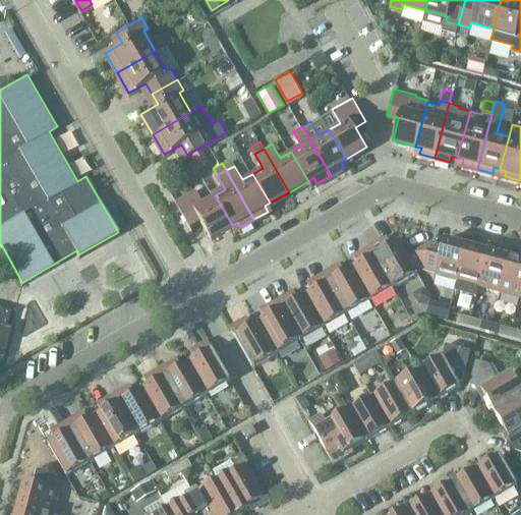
[(232,225),(215,195),(205,202),(196,187),(176,199),(189,223),(200,217),(212,236),(232,225)]
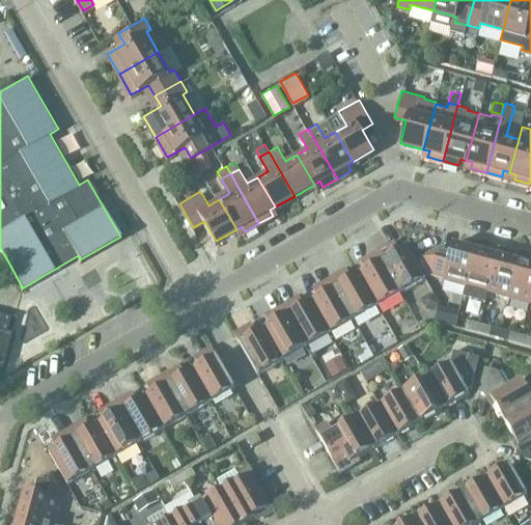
[(394,238),(378,248),(401,289),(425,275),(425,274),(417,259),(407,243),(399,247),(394,238)]
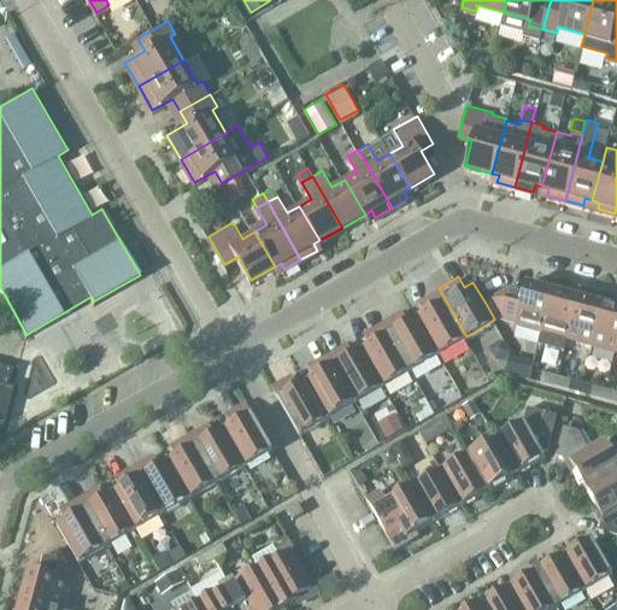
[(516,322),(542,329),(553,287),(528,280),(524,289),(511,286),(493,297),(503,314),(503,315),(517,318),(516,322)]
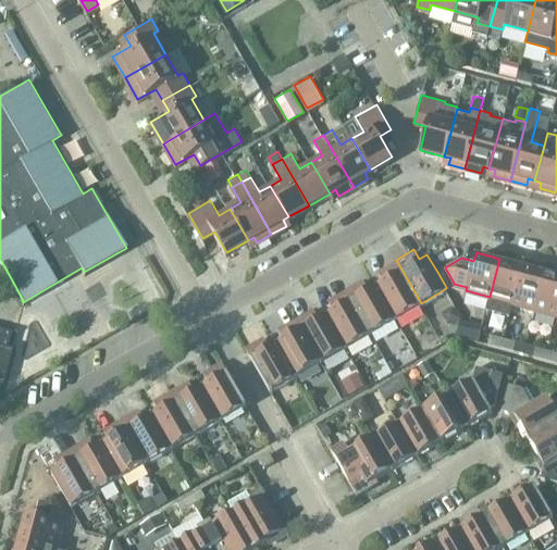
[(509,313),(512,302),(522,265),(499,259),(490,297),(486,307),(509,313)]
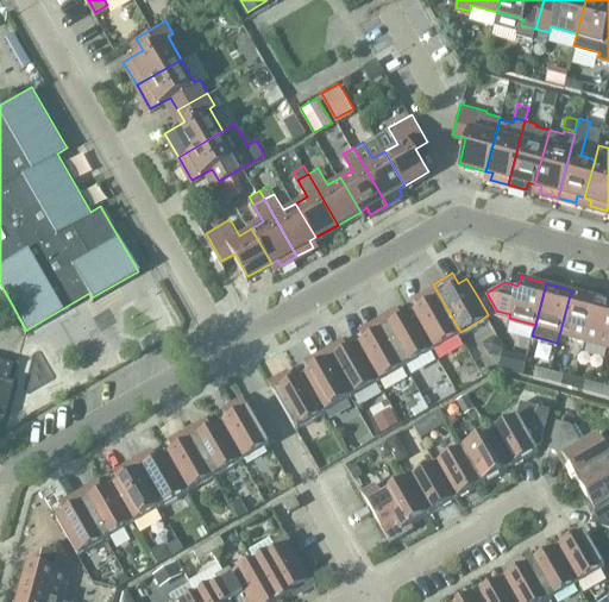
[(460,332),(433,284),(414,295),(420,306),(412,311),(433,347),(460,332)]
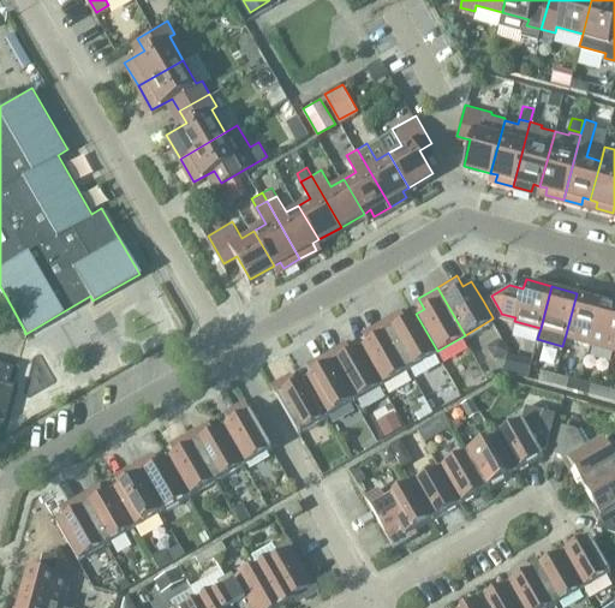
[(566,334),(591,341),(602,299),(577,293),(566,334)]
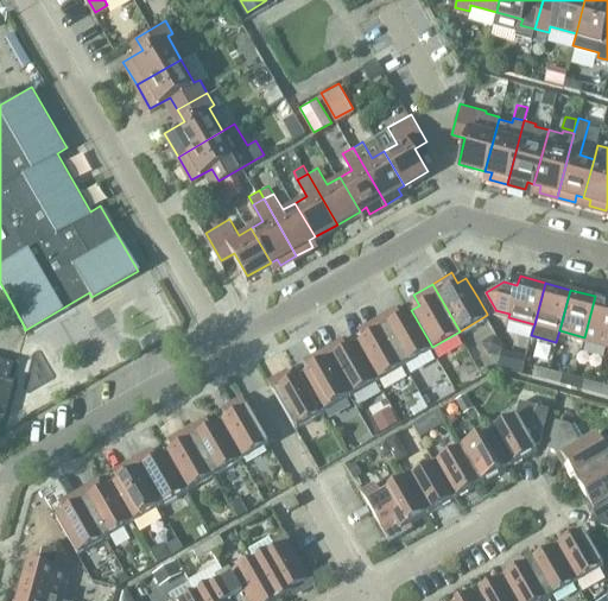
[(486,292),(477,297),(487,314),(495,309),(486,292)]
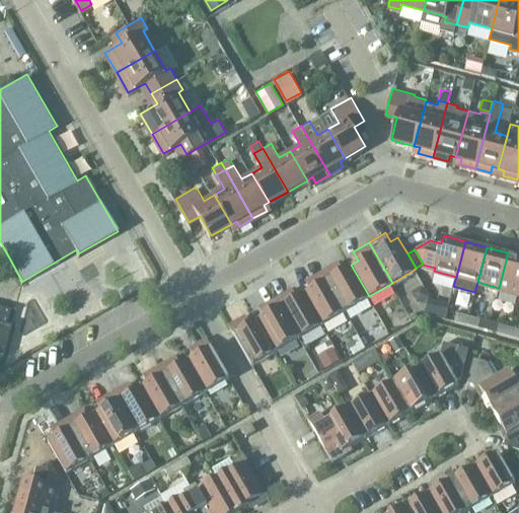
[(499,288),(518,293),(518,255),(508,252),(499,288)]
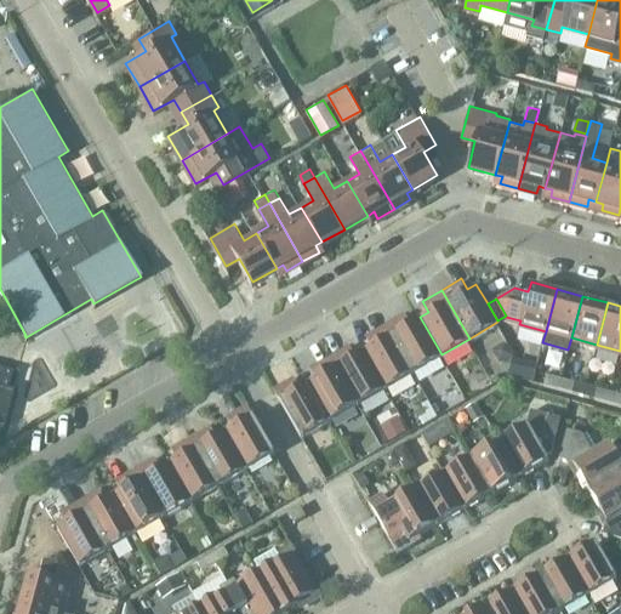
[(414,370),(442,354),(420,317),(411,322),(405,311),(386,322),(414,370)]
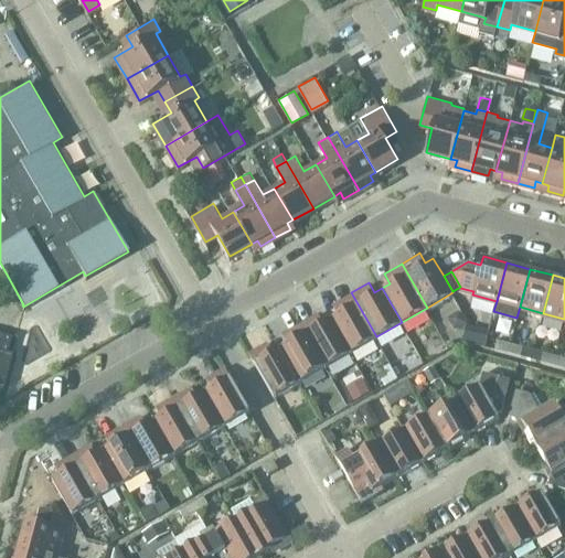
[(339,312),(331,317),(351,351),(376,336),(351,292),(333,302),(339,312)]
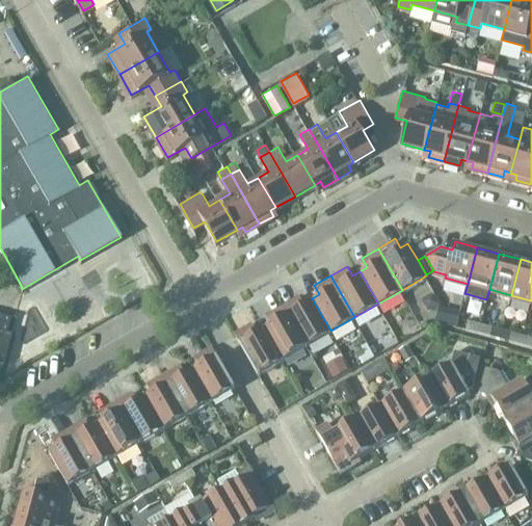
[(433,291),(423,297),(429,306),(439,299),(433,291)]
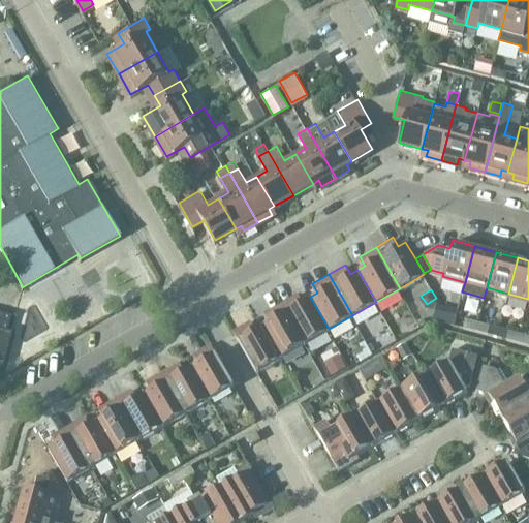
[(305,342),(329,329),(310,297),(303,301),(298,291),(282,301),(305,342)]
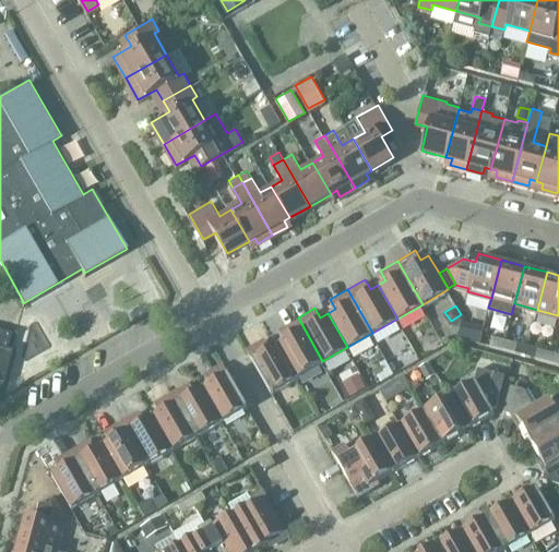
[(285,337),(278,342),(297,375),(322,361),(298,318),(280,328),(285,337)]
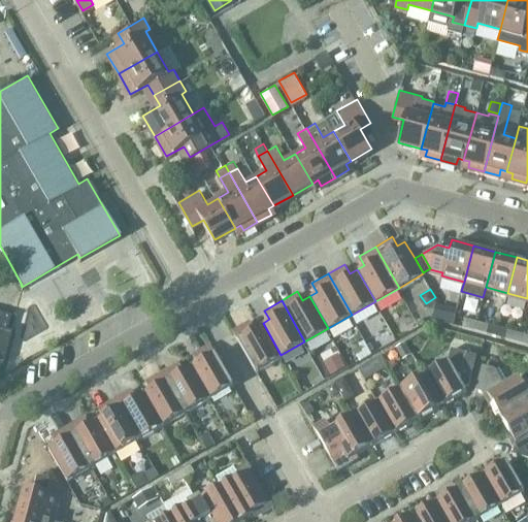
[(490,316),(491,307),(467,304),(466,313),(490,316)]
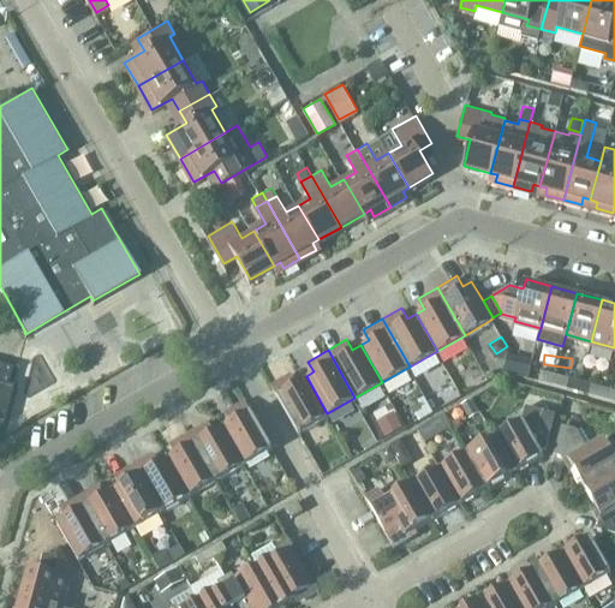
[(525,356),(520,373),(527,375),(532,357),(525,356)]
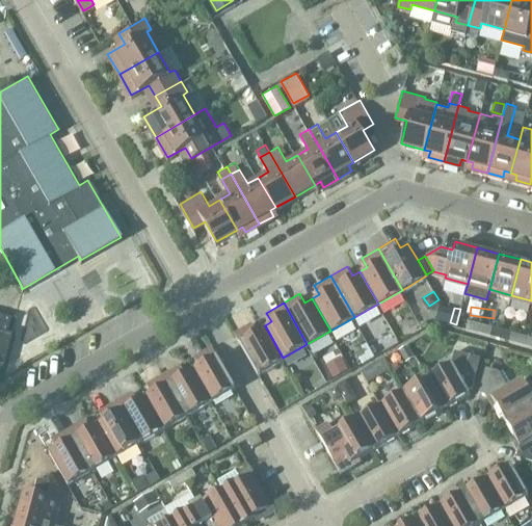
[(0,361),(4,363),(12,331),(7,330),(10,315),(0,312),(0,361)]
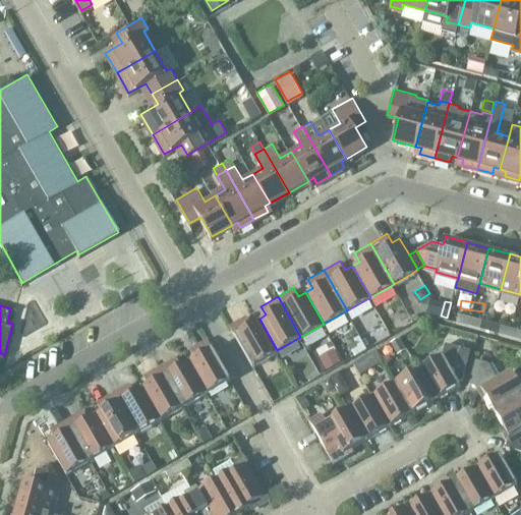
[(468,323),(471,315),(459,311),(456,320),(468,323)]
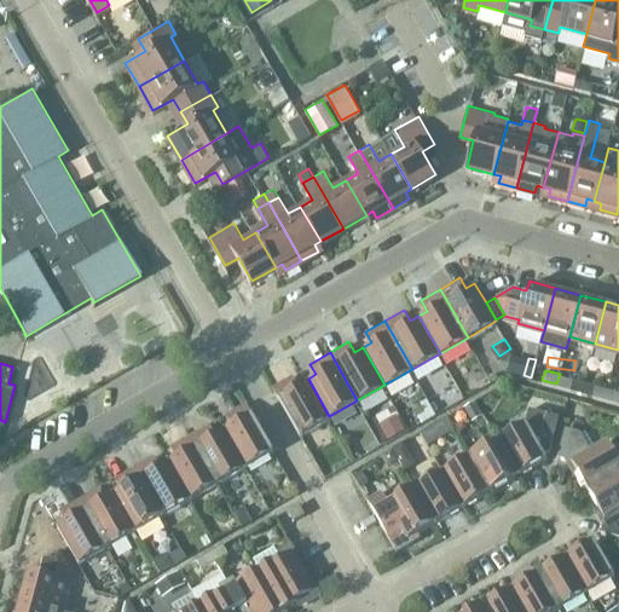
[(273,385),(301,433),(329,416),(308,379),(300,384),(294,373),(273,385)]
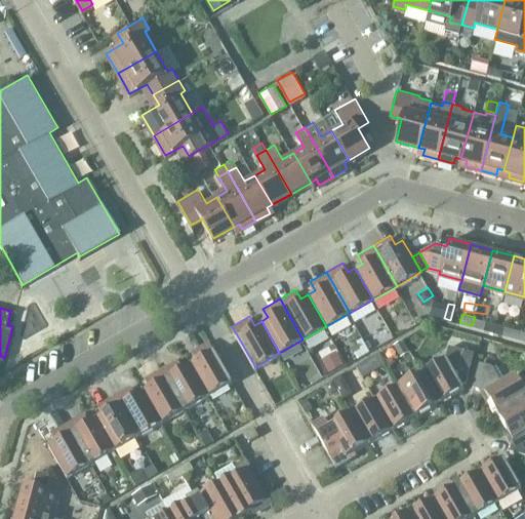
[(475,317),(472,325),(484,329),(487,320),(475,317)]
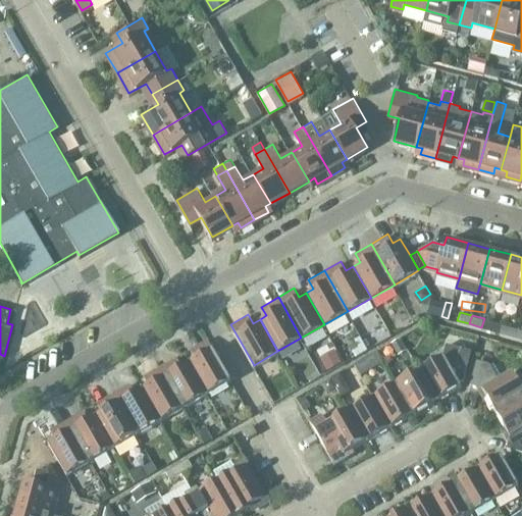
[(502,323),(500,331),(512,334),(514,326),(502,323)]
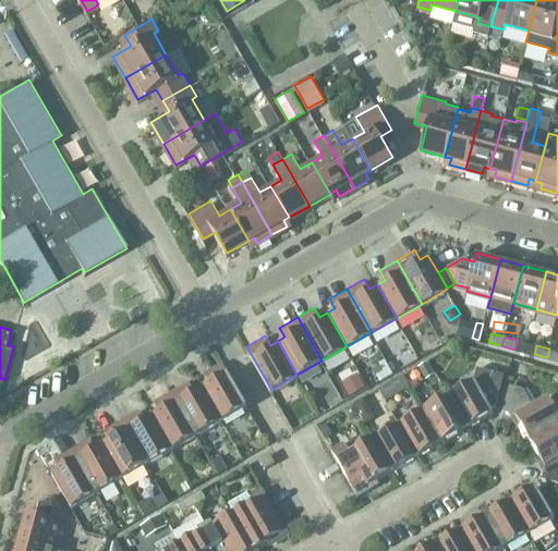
[(557,350),(549,349),(547,357),(557,360),(557,350)]
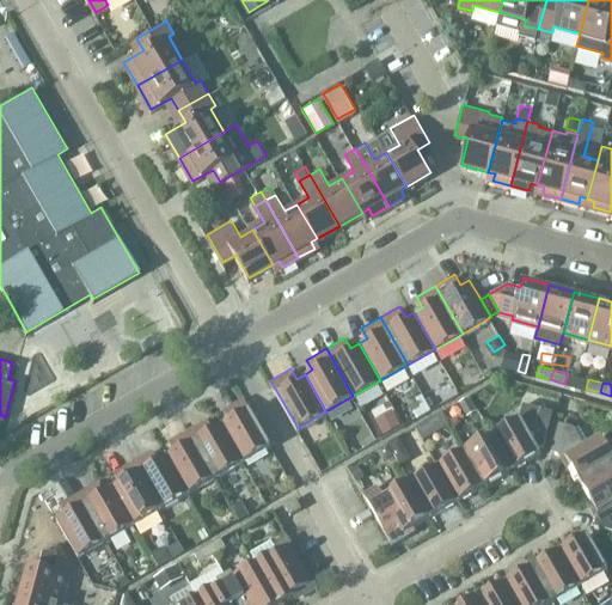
[(439,385),(426,393),(432,405),(446,397),(439,385)]
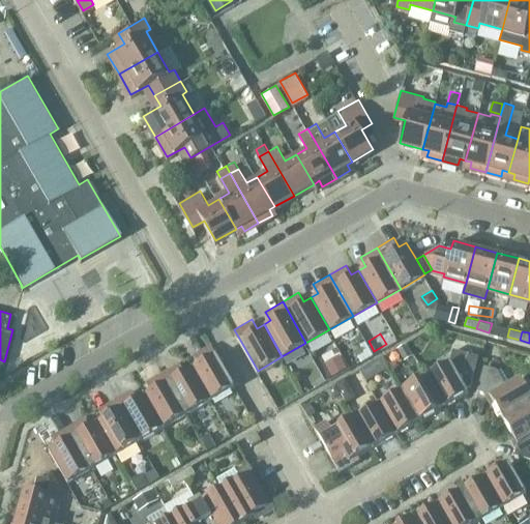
[(407,340),(399,345),(405,356),(413,352),(407,340)]
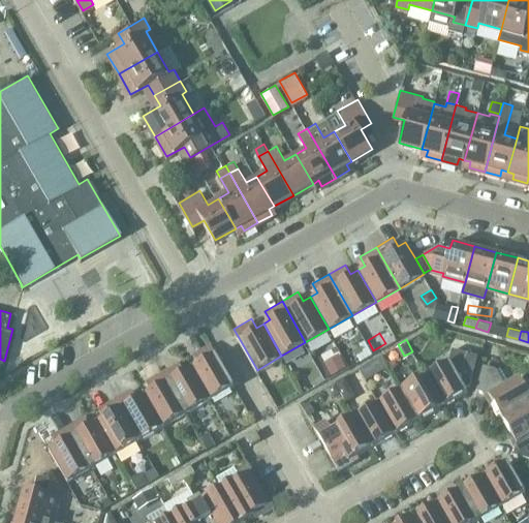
[(192,365),(210,397),(235,383),(211,342),(193,351),(198,361),(192,365)]
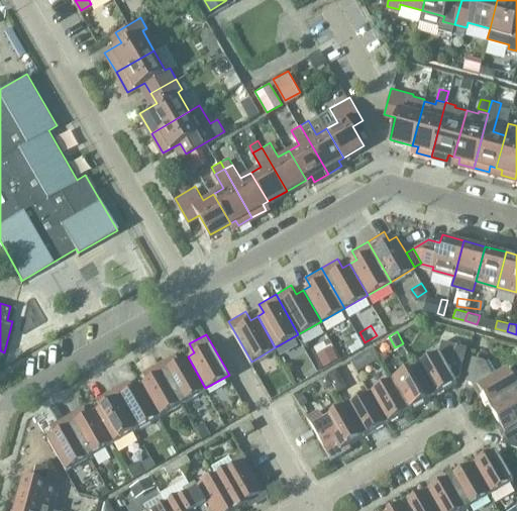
[(457,380),(455,377),(458,375),(467,344),(442,338),(439,350),(416,364),(433,394),(457,380)]
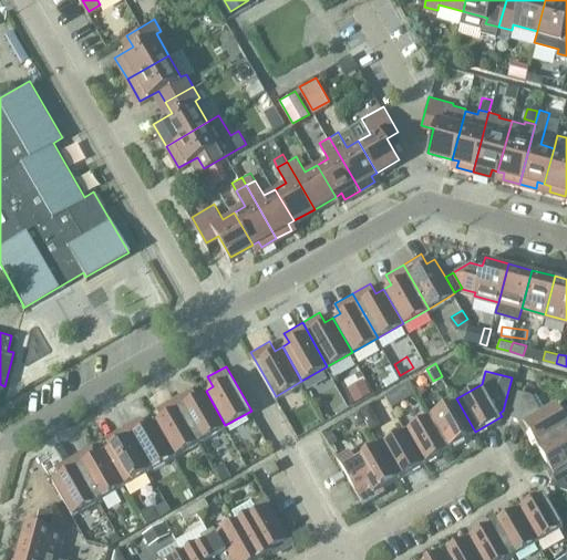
[(364,379),(350,386),(357,397),(370,390),(364,379)]
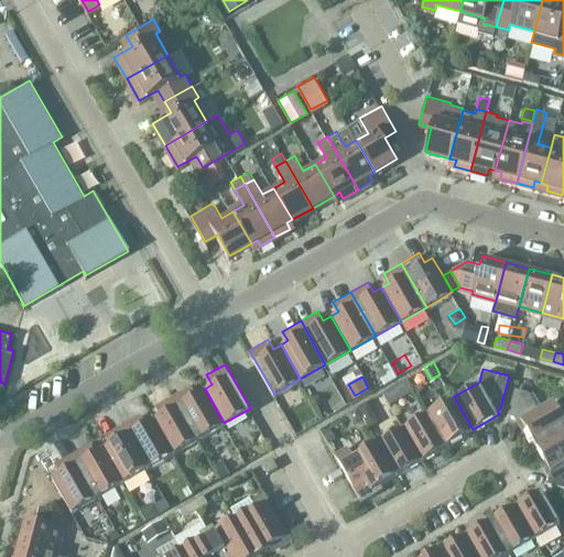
[(199,437),(224,423),(205,389),(197,393),(192,383),(174,394),(199,437)]
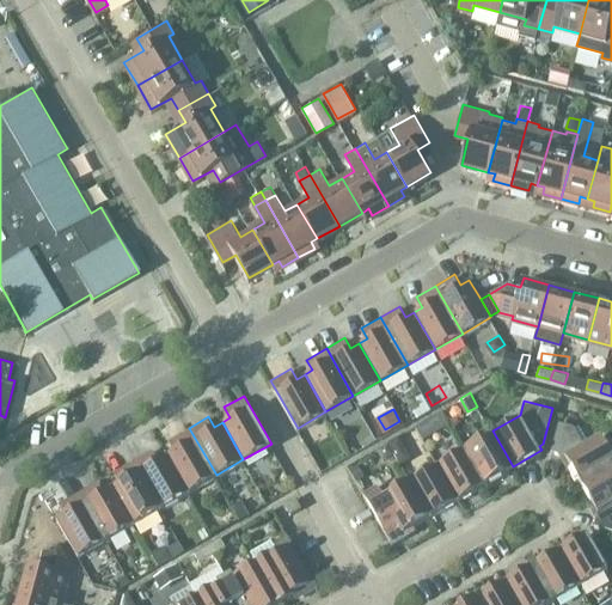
[(429,416),(416,423),(423,435),(436,428),(429,416)]
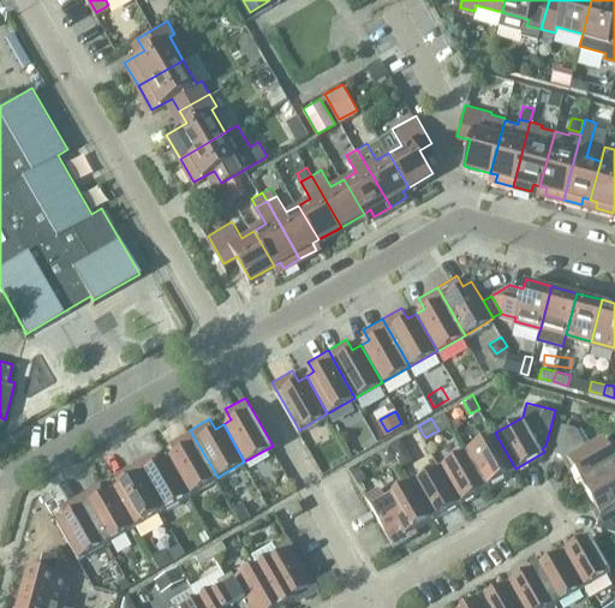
[(568,454),(585,483),(614,465),(614,453),(603,434),(587,443),(577,425),(561,422),(554,451),(568,454)]
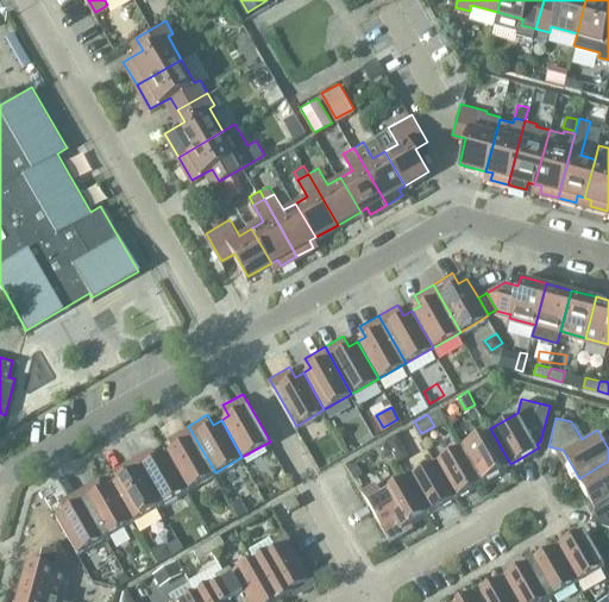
[(188,489),(215,472),(188,426),(169,437),(175,446),(167,451),(188,489)]
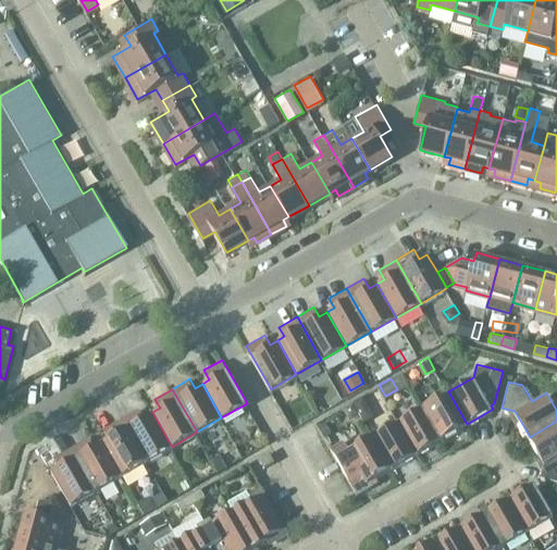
[(448,391),(423,407),(442,438),(467,424),(448,391)]
